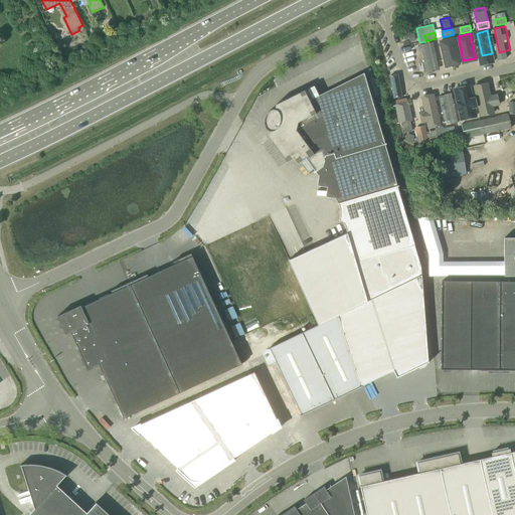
[(454,41),(453,37),(440,40),(446,66),(458,63),(454,41)]
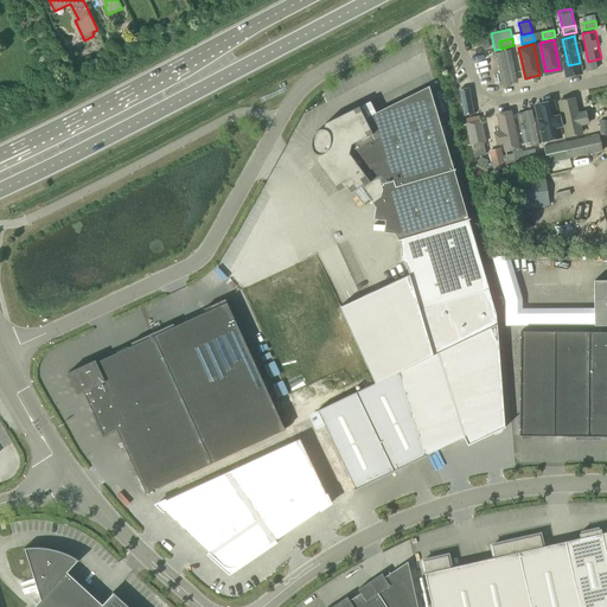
[(518,81),(511,50),(499,52),(506,83),(518,81)]
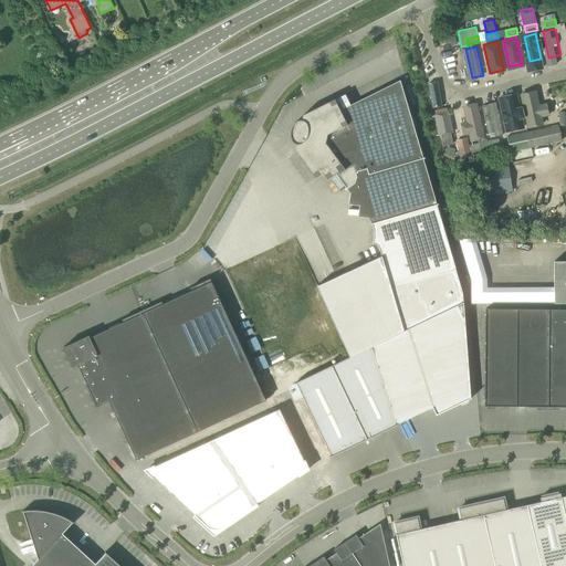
[(438,203),(437,205),(423,159),(425,159),(425,158),(422,158),(400,81),(341,111),(334,100),(303,115),(302,121),(300,127),(302,128),(300,137),(297,137),(295,144),(294,149),(315,178),(323,173),(327,179),(331,178),(335,174),(338,178),(344,186),(346,188),(345,189),(345,190),(347,189),(349,194),(360,195),(359,206),(370,207),(368,218),(371,223),(370,223),(370,224),(371,224),(374,231),(305,262),(301,252),(284,261),(272,234),(258,241),(261,247),(233,260),(242,280),(239,282),(281,373),(461,289),(456,270),(437,206),(438,205),(438,203)]
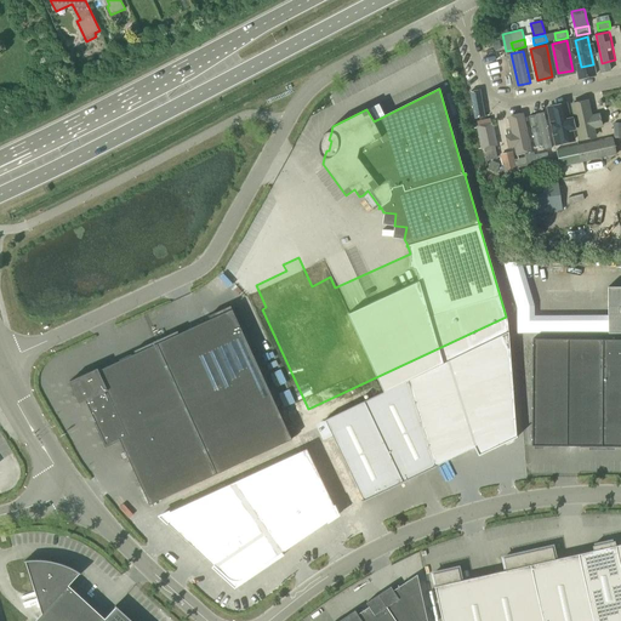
[(551,114),(558,147),(573,143),(565,112),(551,114)]
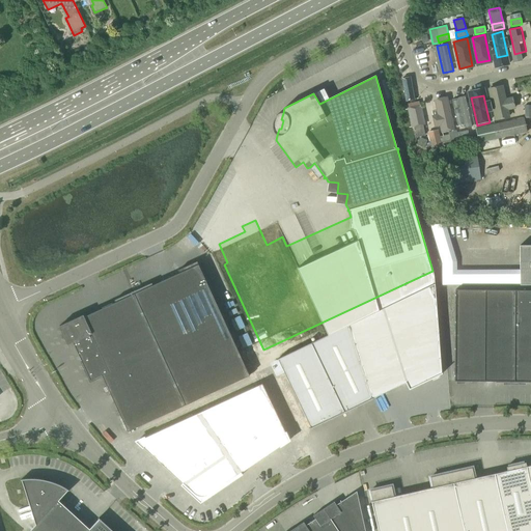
[(455,103),(459,124),(471,121),(467,101),(455,103)]
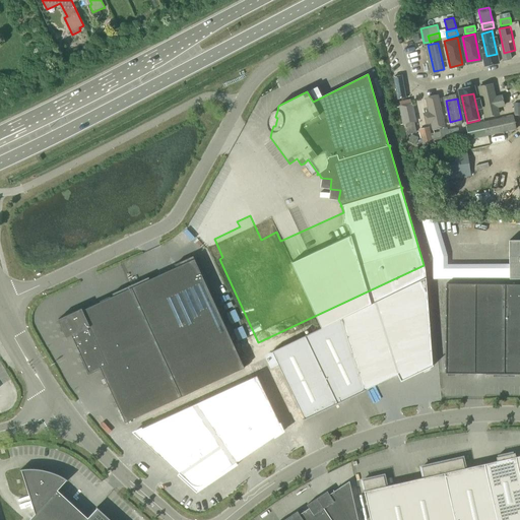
[(486,117),(488,120),(497,118),(493,100),(483,101),(486,117)]
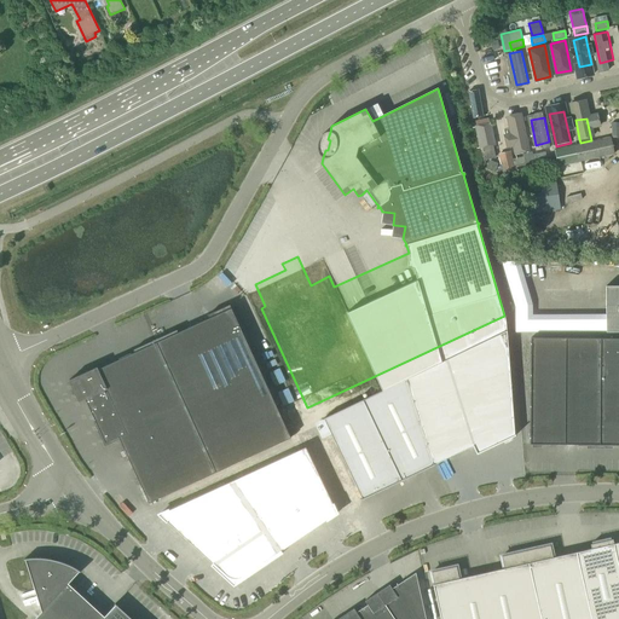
[(509,125),(515,152),(530,150),(524,122),(509,125)]
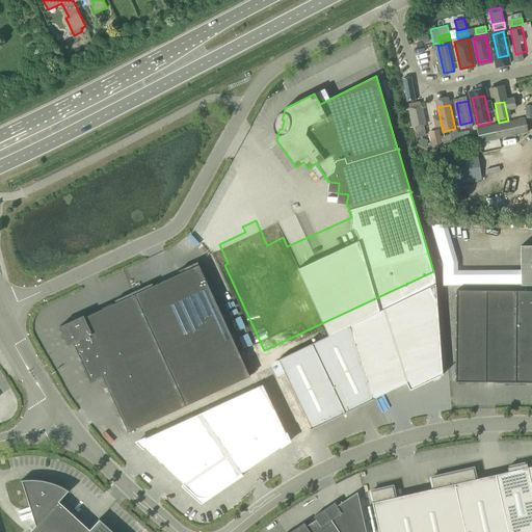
[(413,127),(416,127),(425,125),(422,106),(421,106),(421,107),(410,110),(409,110),(409,109),(408,109),(413,127)]
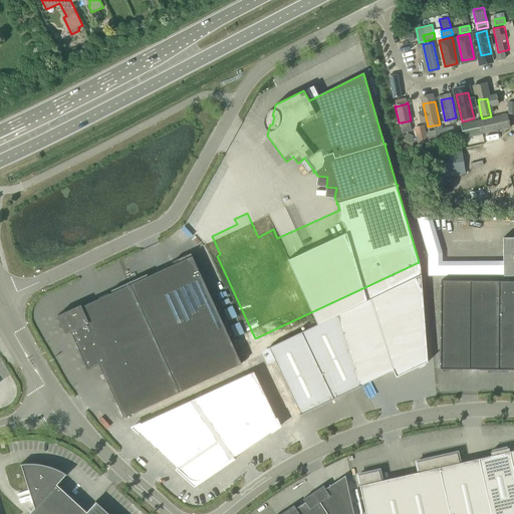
[(495,116),(488,118),(478,120),(479,126),(481,135),(510,127),(507,113),(495,116)]
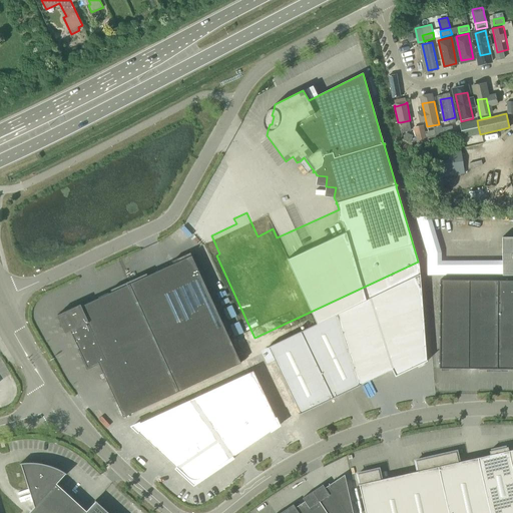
[(460,130),(462,138),(480,134),(478,126),(477,120),(459,124),(460,130)]
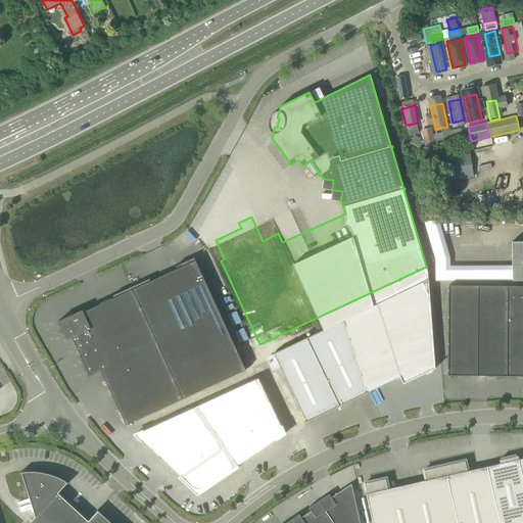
[(444,139),(452,137),(450,131),(449,128),(441,130),(442,133),(432,135),(431,129),(422,131),(426,147),(445,143),(444,139)]
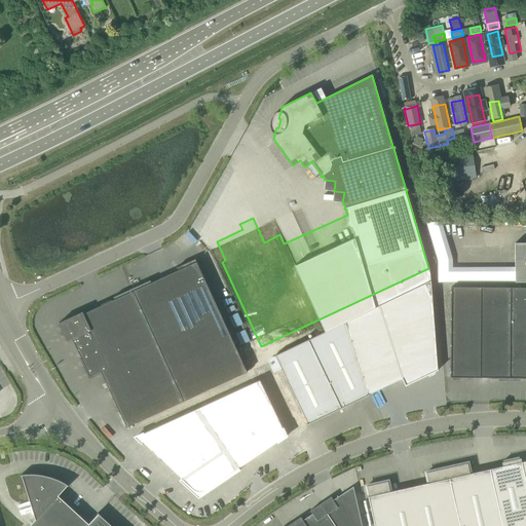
[(463,129),(453,132),(454,138),(455,143),(472,139),(471,134),(464,135),(463,129)]
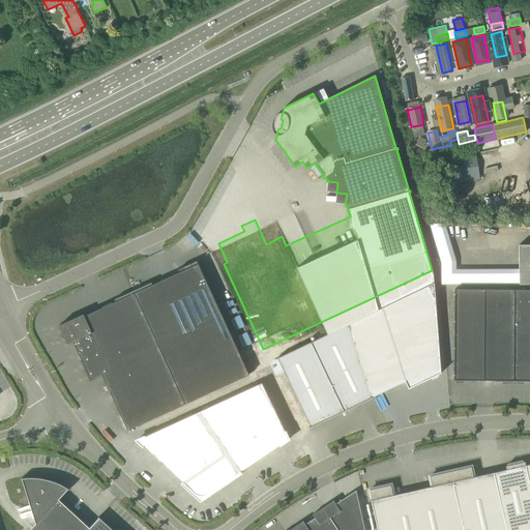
[(419,137),(416,144),(424,147),(427,140),(419,137)]
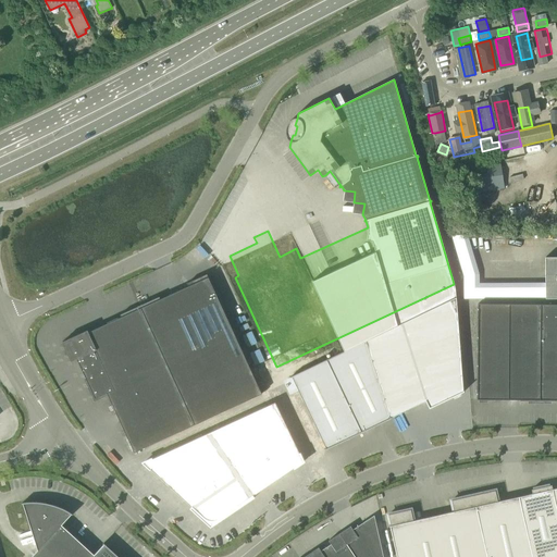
[(502,161),(469,165),(472,193),(505,187),(502,161)]
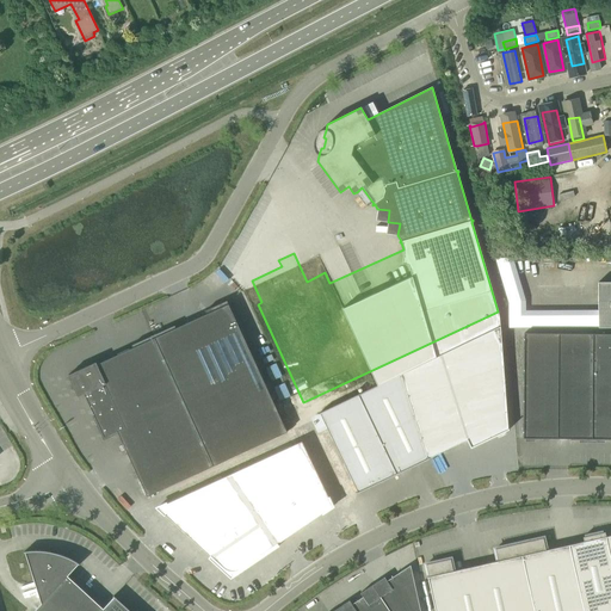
[(560,236),(542,238),(543,246),(561,245),(560,236)]
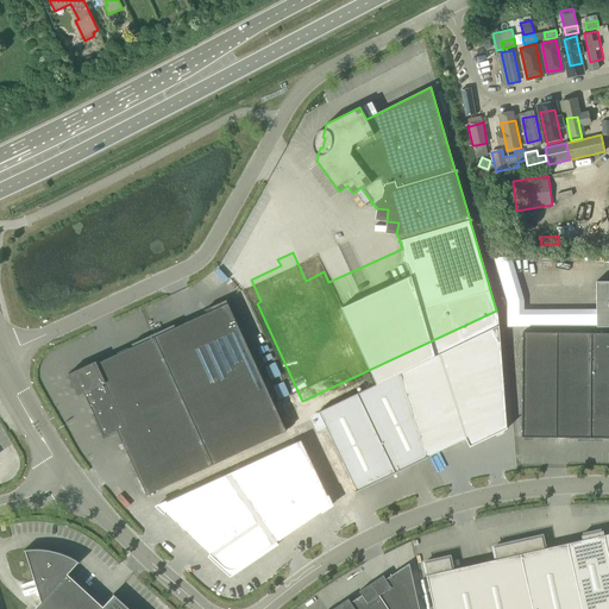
[(608,326),(608,281),(596,282),(596,327),(608,326)]
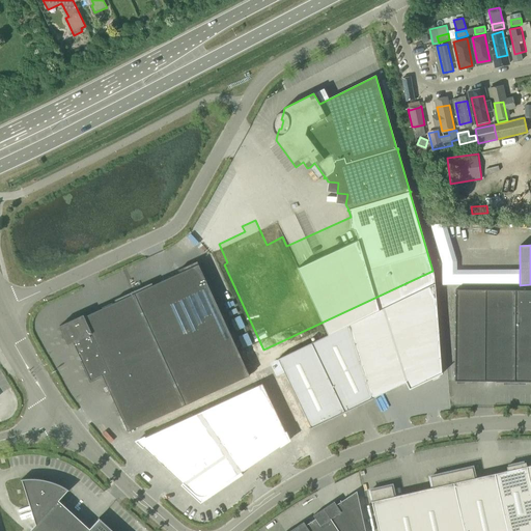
[(186,404),(250,374),(197,261),(178,271),(179,273),(152,285),(151,283),(133,291),(186,404)]
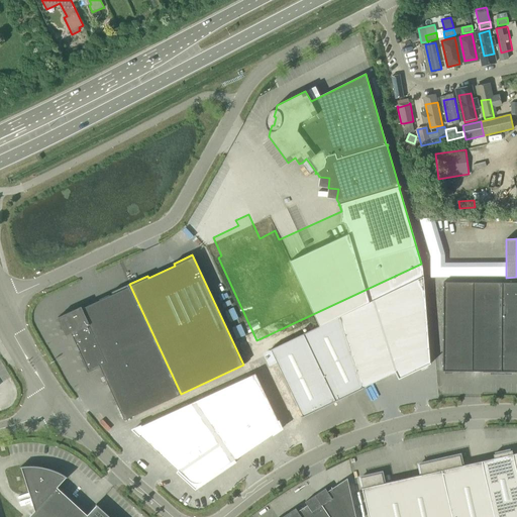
[(395,372),(398,379),(430,364),(423,278),(373,301),(396,372),(395,372)]
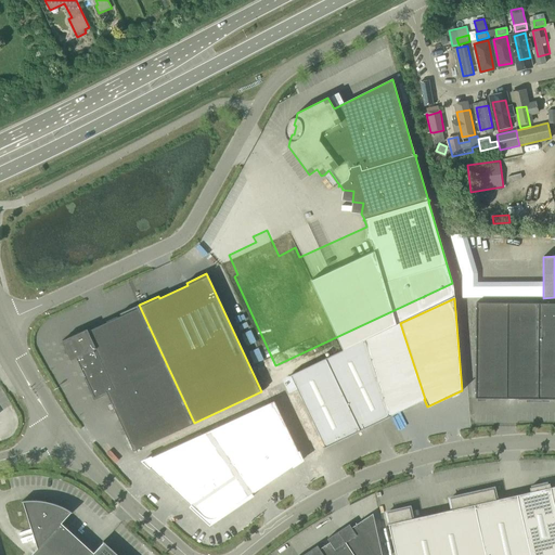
[(493,399),(493,398),(505,399),(506,302),(476,302),(475,398),(479,398),(479,399),(493,399)]
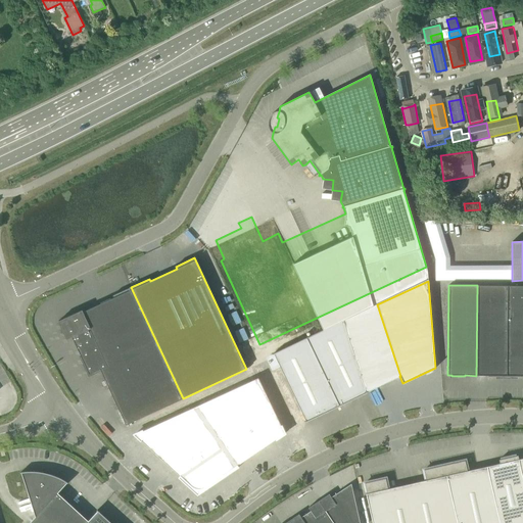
[(476,376),(488,376),(488,377),(503,377),(503,376),(507,376),(508,286),(477,285),(476,376)]
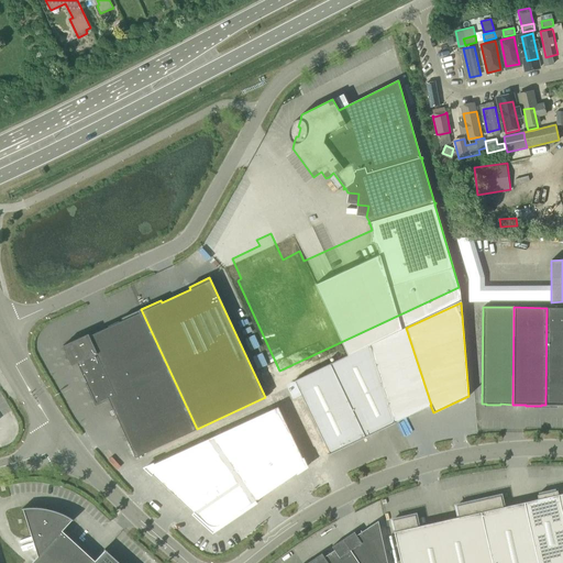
[(545,405),(550,405),(550,406),(562,405),(562,307),(547,308),(545,405)]
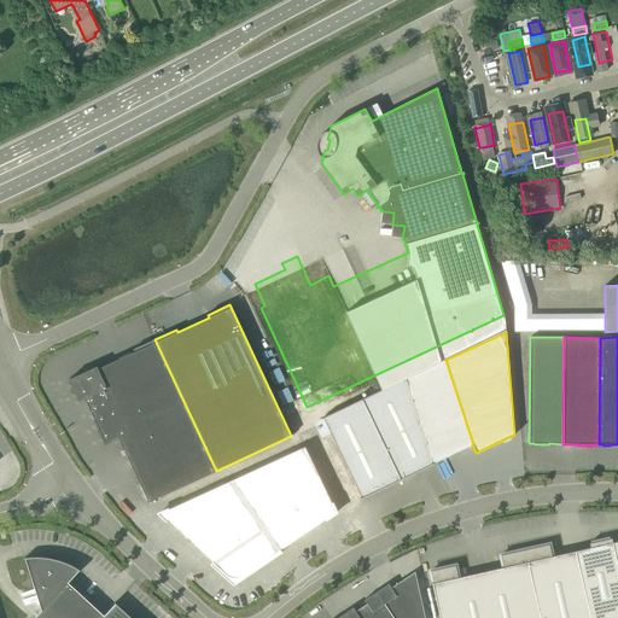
[(216,471),(155,339),(133,349),(134,353),(98,369),(97,367),(69,380),(79,401),(85,398),(95,420),(94,421),(105,445),(120,438),(149,502),(216,471)]
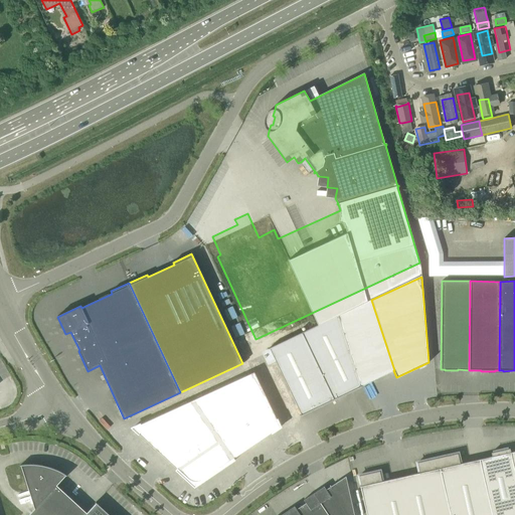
[(394,370),(371,300),(338,316),(360,386),(361,386),(393,370),(394,370)]
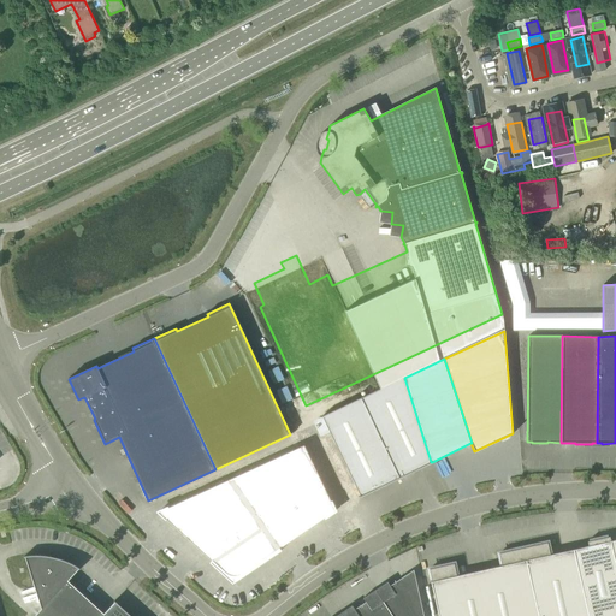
[(404,378),(361,398),(400,479),(432,463),(432,462),(431,462),(404,378)]
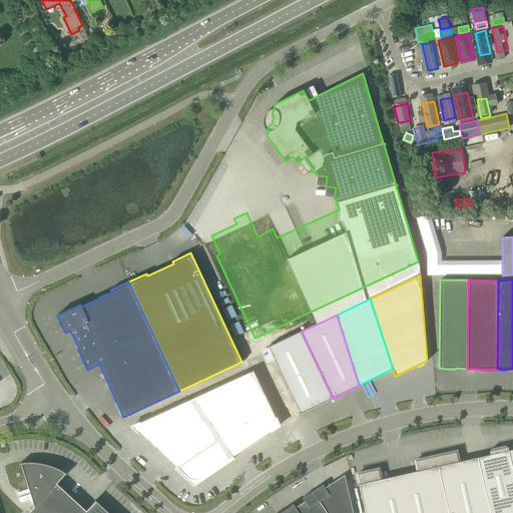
[(279,411),(284,422),(333,399),(301,332),(270,347),(269,345),(268,346),(266,340),(266,339),(264,339),(264,340),(248,347),(279,411)]
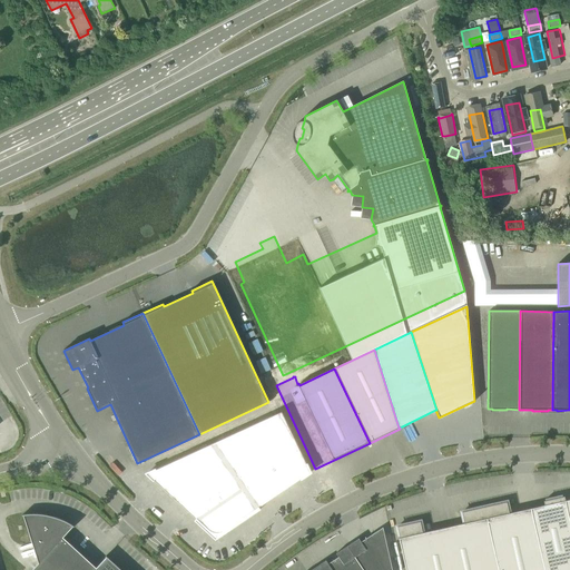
[(153,471),(146,474),(151,479),(150,480),(153,481),(194,519),(193,521),(195,522),(196,521),(207,531),(208,532),(210,533),(212,533),(213,534),(215,534),(216,534),(217,534),(218,534),(219,533),(220,533),(222,532),(223,532),(224,531),(225,530),(247,516),(256,510),(257,511),(259,510),(258,508),(300,480),(301,481),(302,480),(302,479),(310,473),(306,467),(307,465),(306,464),(305,464),(281,412),(155,470),(155,469),(153,470),(153,471)]
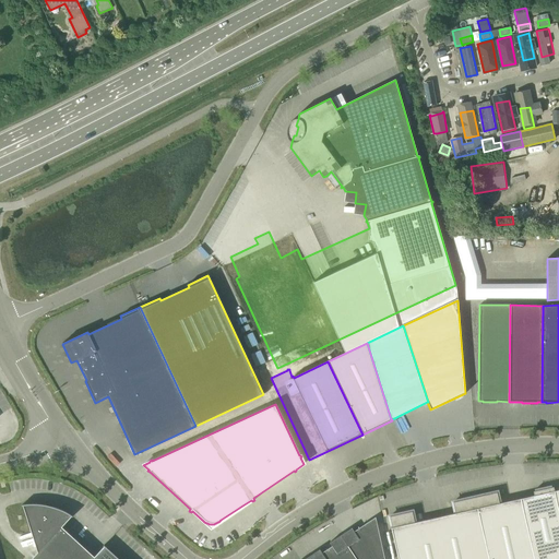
[(534,496),(521,499),(534,558),(558,558),(558,512),(555,491),(554,487),(533,491),(534,496)]
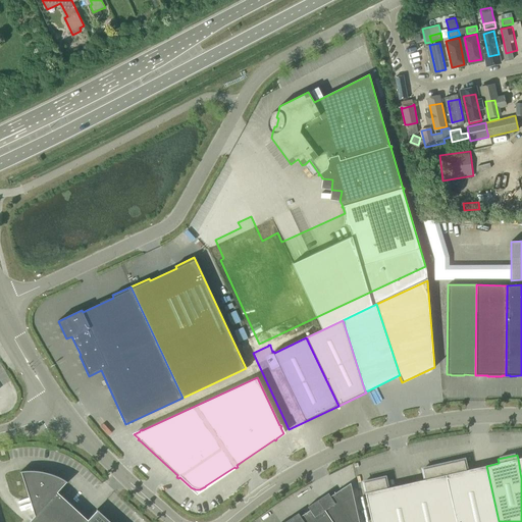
[(444,464),(456,521),(499,521),(486,466),(466,470),(464,460),(444,464)]
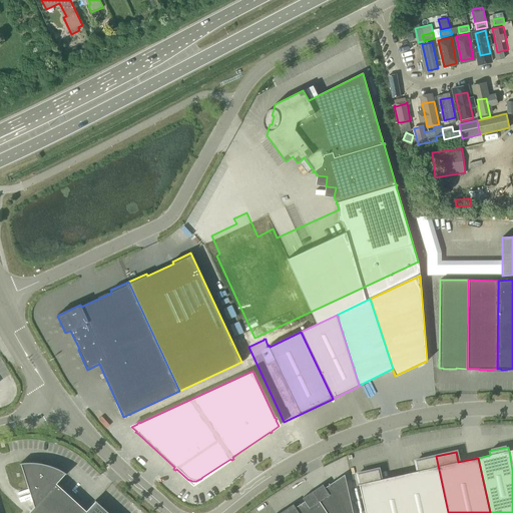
[(418,471),(399,475),(407,512),(448,512),(436,456),(416,461),(418,471)]
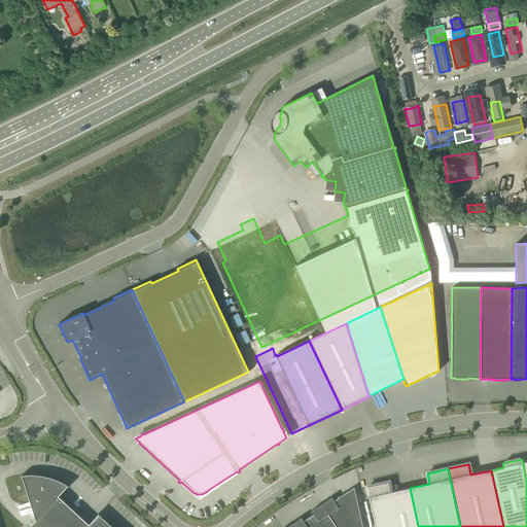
[(35,521),(29,526),(86,526),(89,525),(59,497),(67,487),(68,487),(69,487),(62,483),(55,480),(47,478),(47,480),(43,480),(43,478),(44,477),(36,476),(28,476),(21,476),(21,477),(22,477),(35,521)]
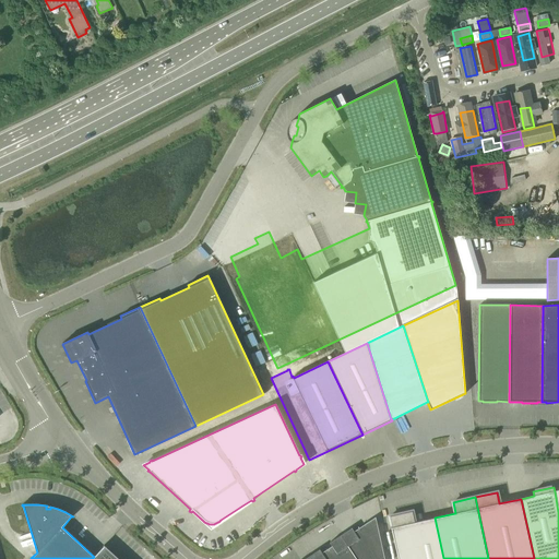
[(391,527),(397,558),(443,558),(435,518),(415,523),(412,511),(390,516),(392,527),(391,527)]
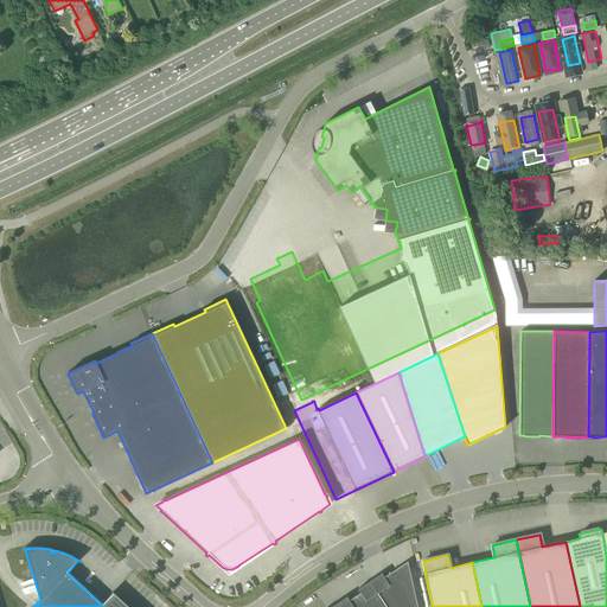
[(382,573),(378,576),(370,581),(387,606),(417,606),(408,562),(384,577),(382,573)]
